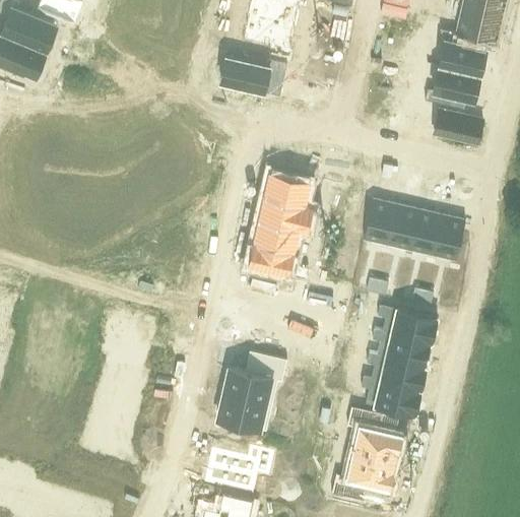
[(16,0),(0,0),(0,2),(0,12),(8,16),(1,34),(47,52),(57,25),(17,9),(20,2),(16,0)]
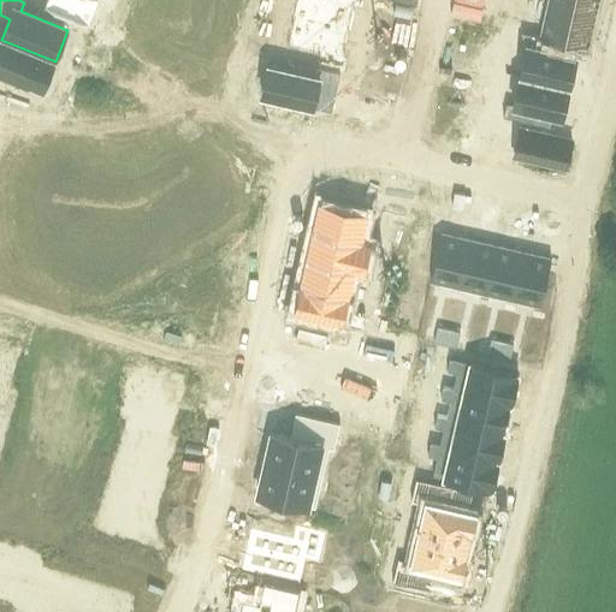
[(94,0),(48,0),(45,11),(89,29),(100,3),(94,0)]
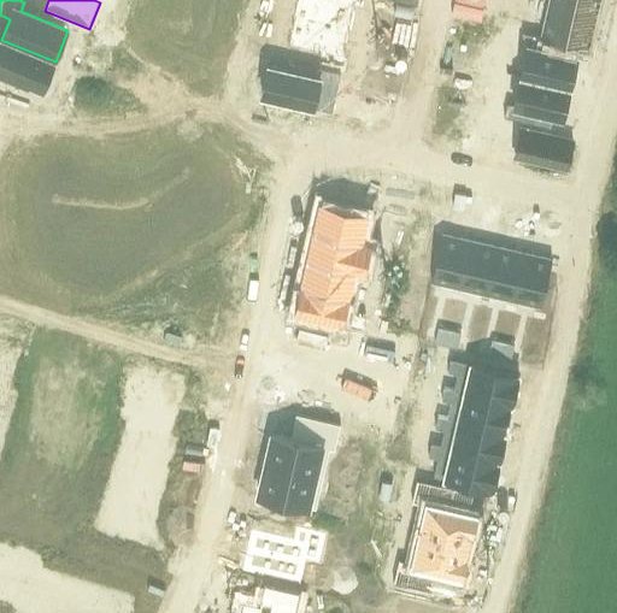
[(299,0),(294,21),(351,34),(356,10),(362,11),(364,0),(299,0)]
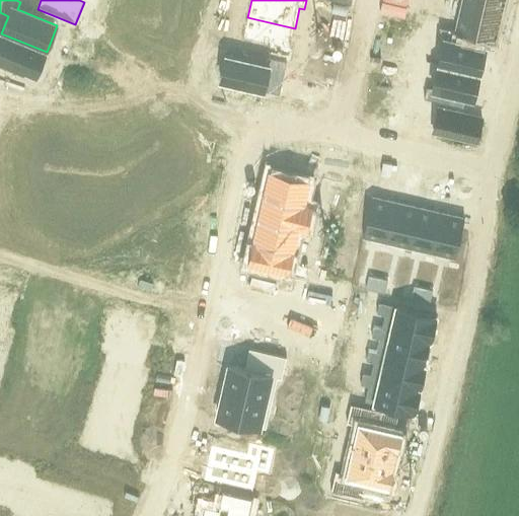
[(463,0),(461,9),(501,18),(505,0),(463,0)]
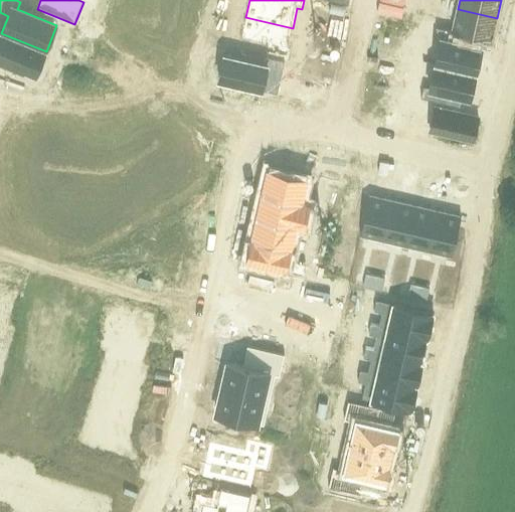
[(458,9),(453,32),(492,41),(497,18),(458,9)]
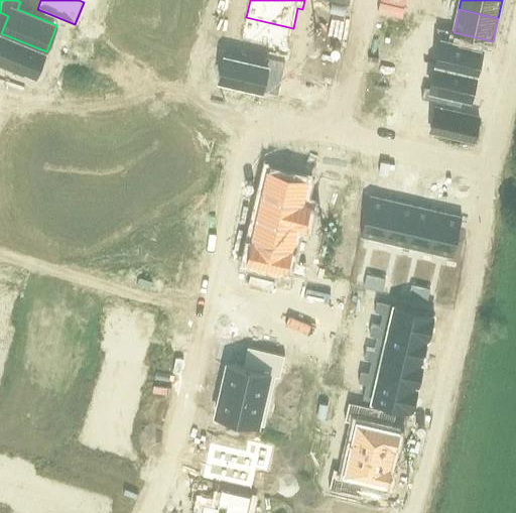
[(407,13),(405,21),(416,24),(418,16),(407,13)]
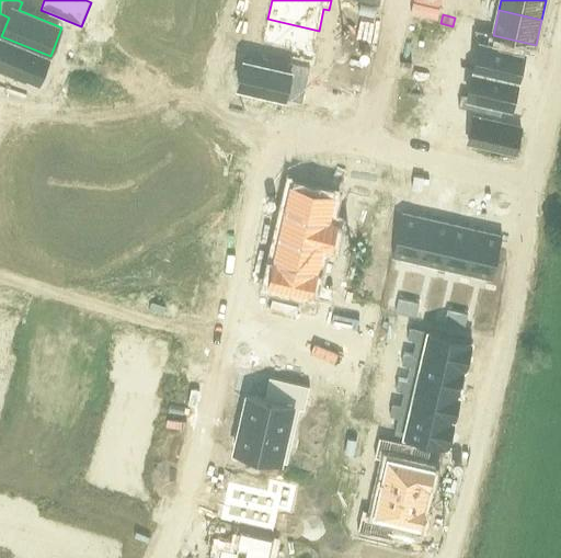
[(267,19),(262,45),(292,52),(288,65),(315,70),(318,56),(313,55),(319,31),(267,19)]
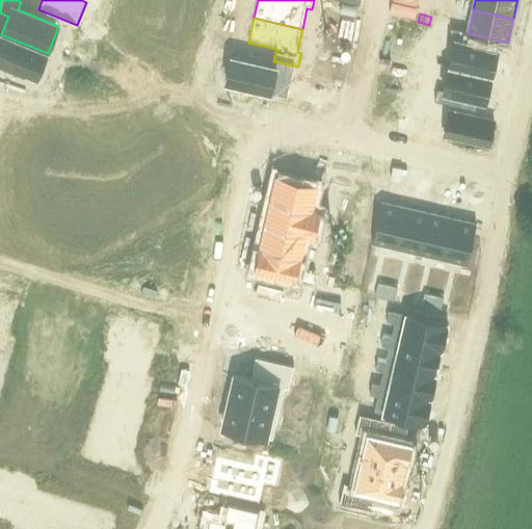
[(455,43),(449,68),(491,77),(498,51),(484,48),(486,37),(452,29),(449,42),(455,43)]
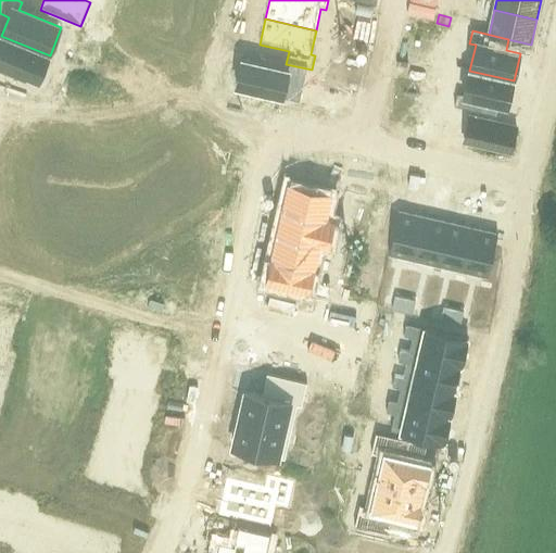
[(0,35),(0,67),(26,78),(26,77),(39,82),(50,55),(1,36),(0,35)]
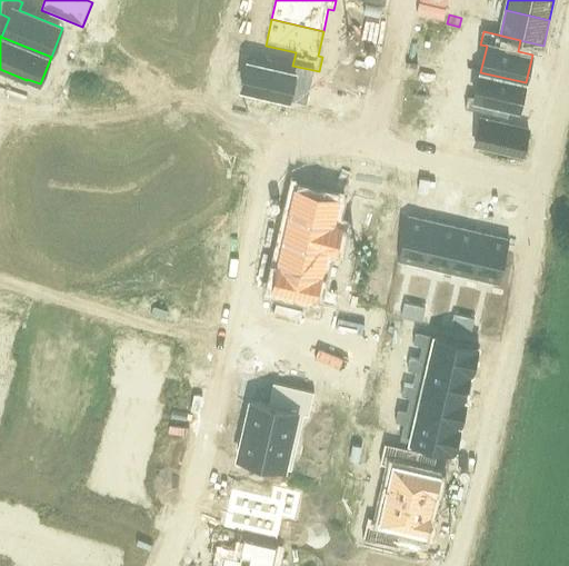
[(408,41),(405,55),(428,60),(431,47),(408,41)]
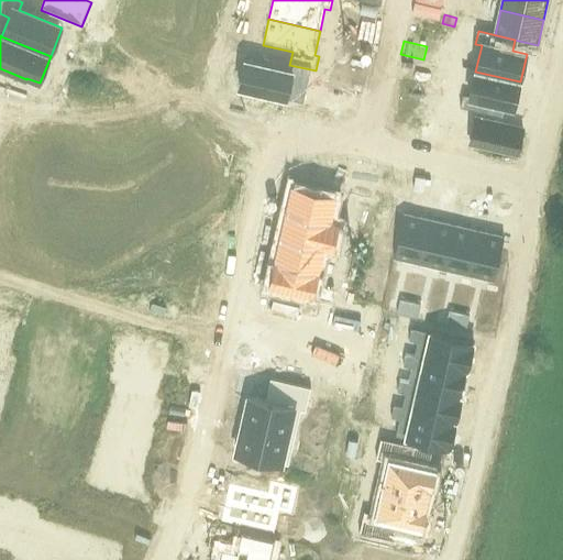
[(245,62),(239,89),(290,101),(294,84),(307,87),(311,69),(269,59),(268,66),(245,62)]
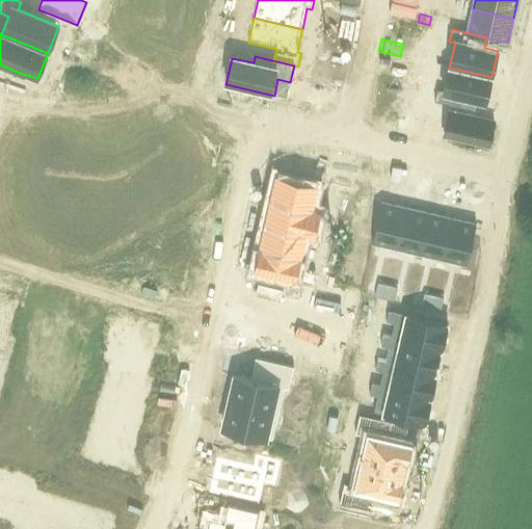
[(437,90),(434,103),(471,111),(474,101),(485,104),(491,77),(449,68),(444,93),(437,90)]
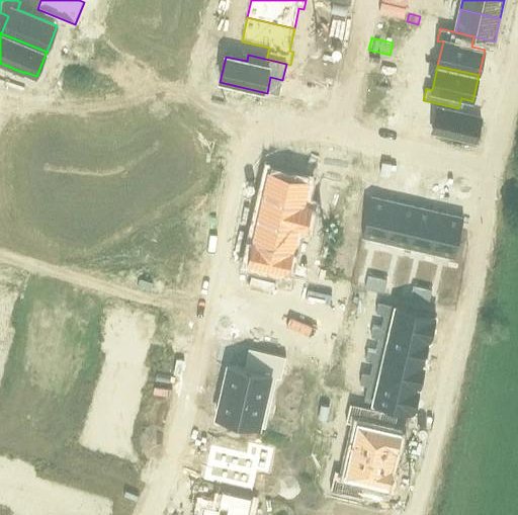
[(438,109),(432,133),(476,143),(481,119),(438,109)]
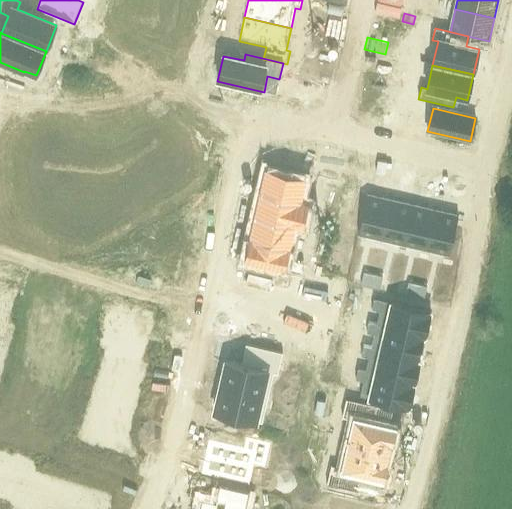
[(266,170),(261,194),(315,207),(316,206),(312,205),(315,196),(307,194),(310,180),(266,170)]
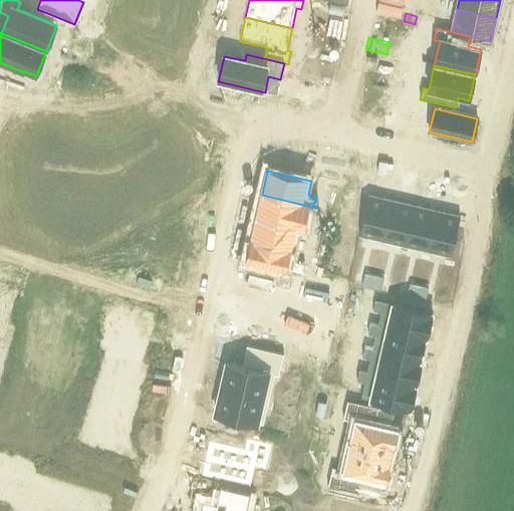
[(262,195),(257,217),(303,228),(306,215),(314,217),(316,208),(262,195)]
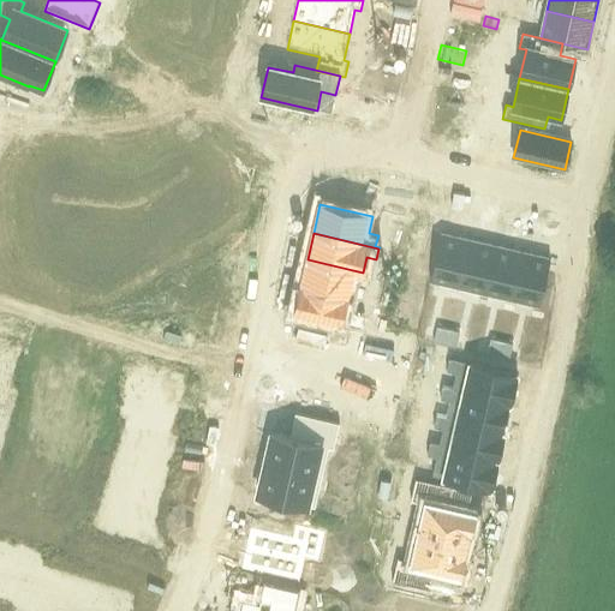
[(441,234),(430,282),(458,289),(469,241),(441,234)]
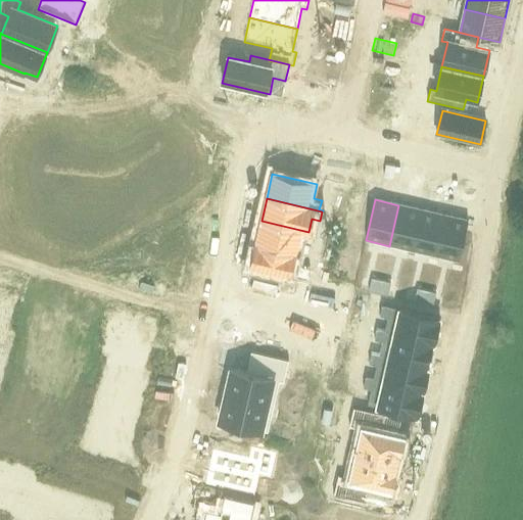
[(398,205),(389,246),(412,251),(422,210),(398,205)]
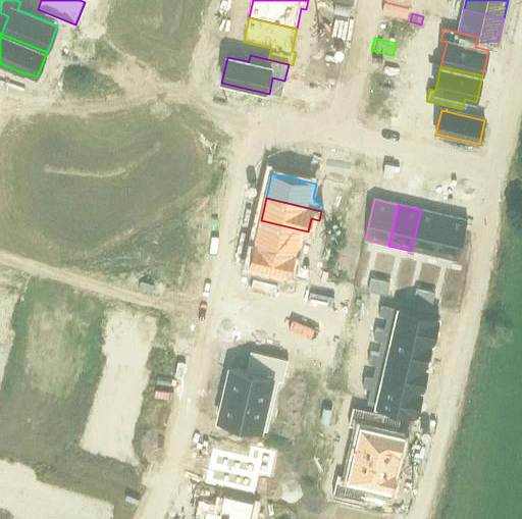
[(421,210),(411,251),(434,256),(444,215),(421,210)]
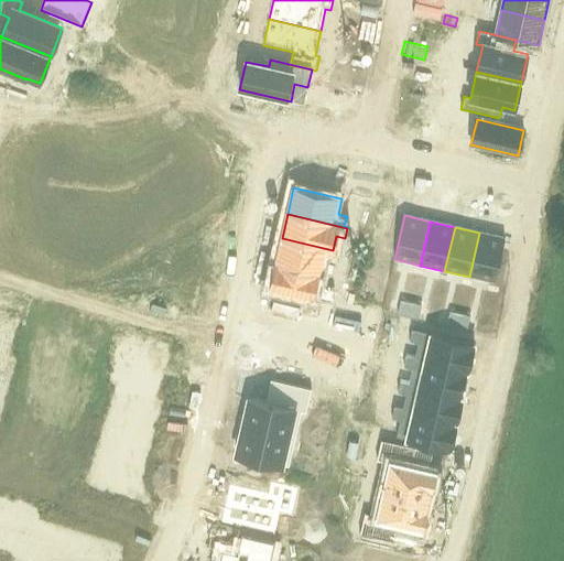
[(479,233),(469,277),(495,282),(505,238),(479,233)]
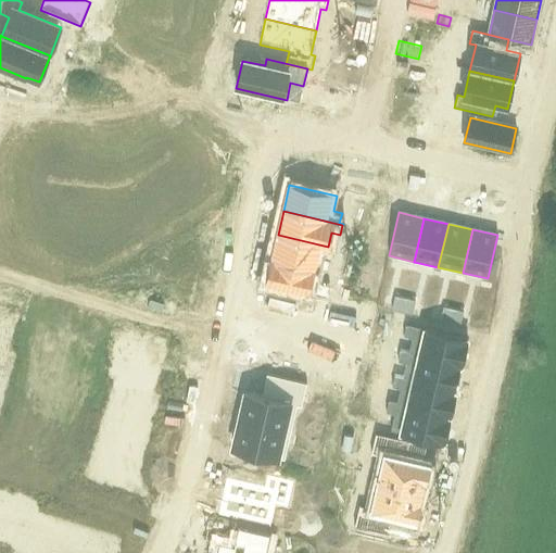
[(278,235),(273,259),(328,272),(330,262),(321,260),(325,247),(328,248),(328,247),(278,235)]
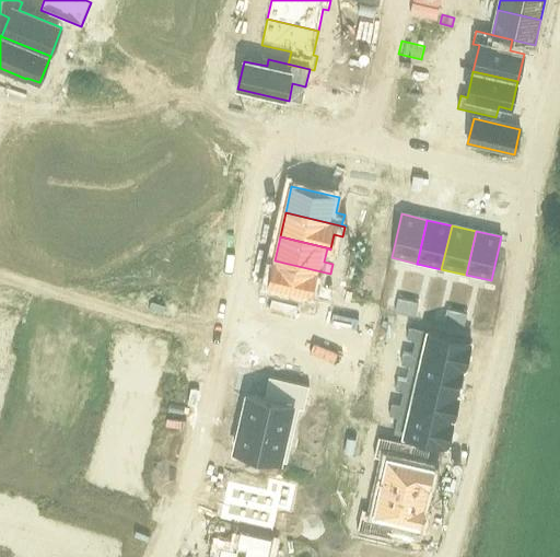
[(275,260),(268,287),(329,301),(333,289),(324,287),(327,274),(330,275),(330,274),(275,260)]
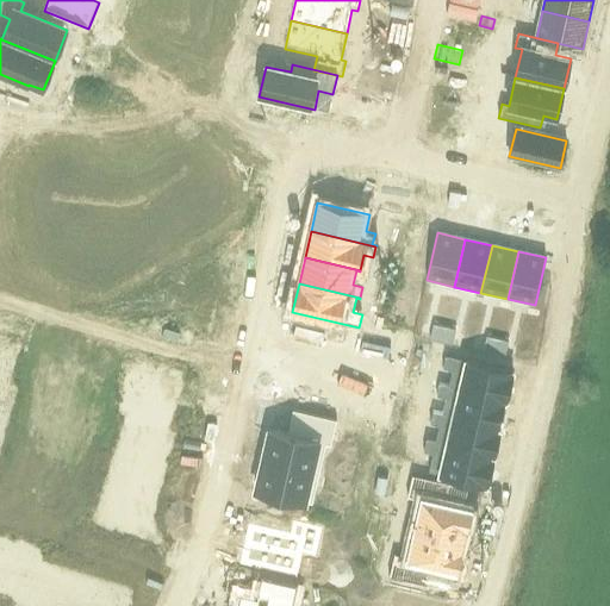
[(434,325),(430,341),(441,344),(444,329),(434,325)]
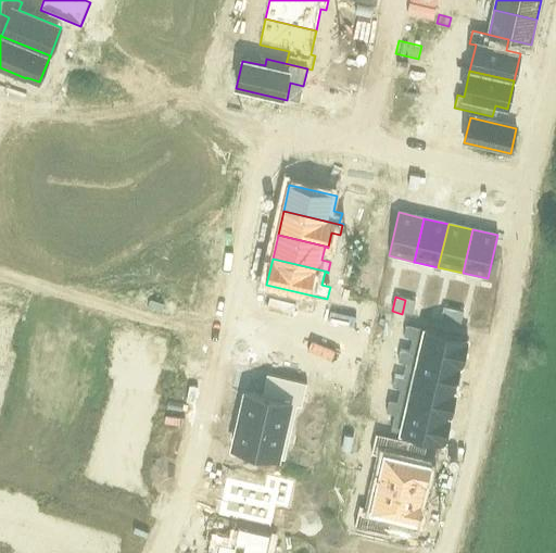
[(405,300),(402,314),(413,316),(416,302),(405,300)]
